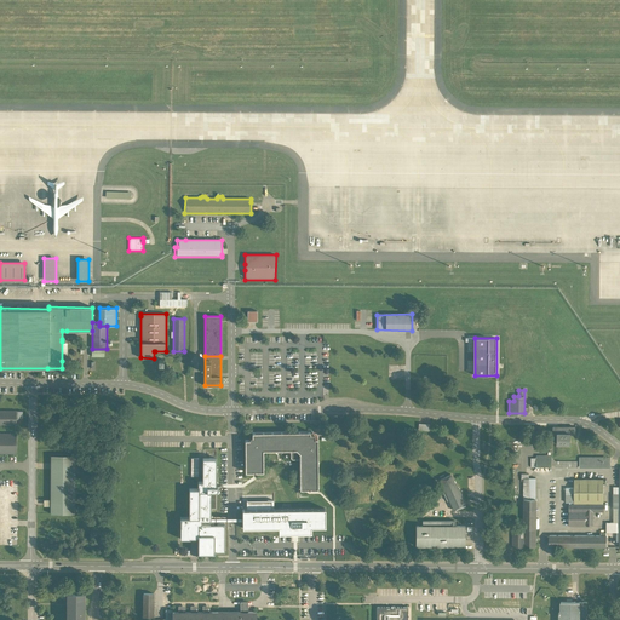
[(0,453),(16,453),(17,434),(0,432),(0,424),(17,425),(17,411),(0,409),(0,453)]
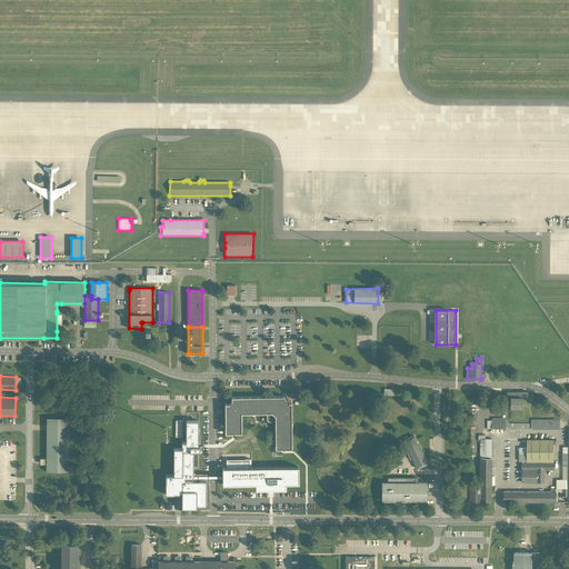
[(528,392),(508,391),(508,397),(511,397),(511,408),(523,408),(525,398),(528,398),(528,392)]
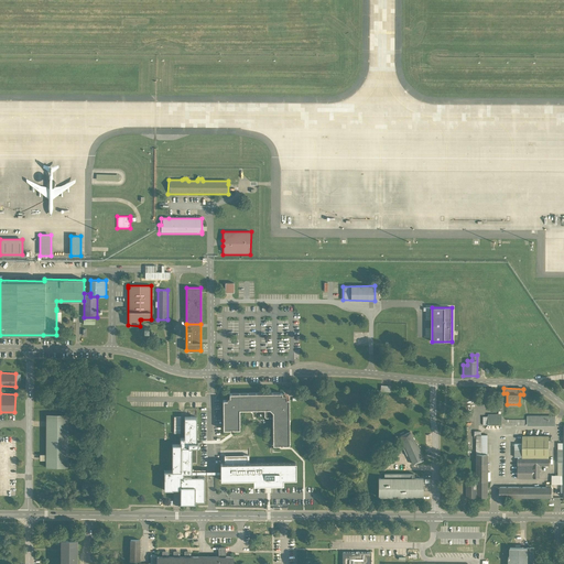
[(224,400),(224,430),(231,430),(239,429),(239,410),(258,409),(264,409),(269,409),(273,412),(273,418),(273,445),(283,445),(290,445),(289,400),(286,400),(286,397),(285,397),(284,396),(282,396),(282,393),(229,393),(229,398),(228,398),(227,399),(227,400),(224,400)]
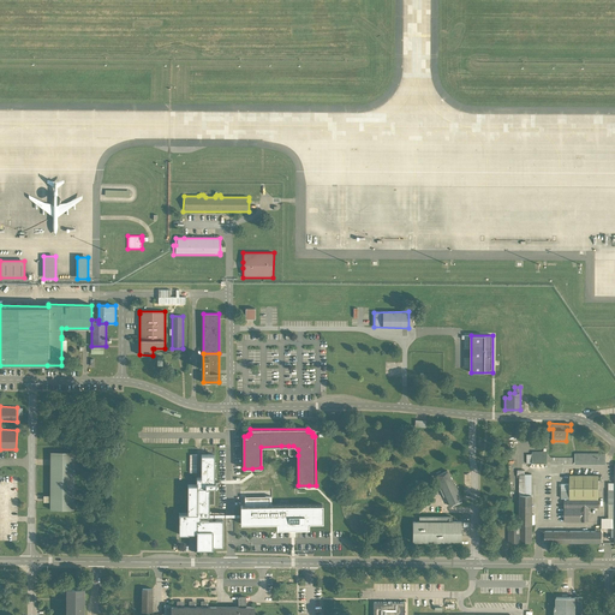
[(75,452),(51,452),(51,459),(51,502),(51,511),(75,511),(75,452)]
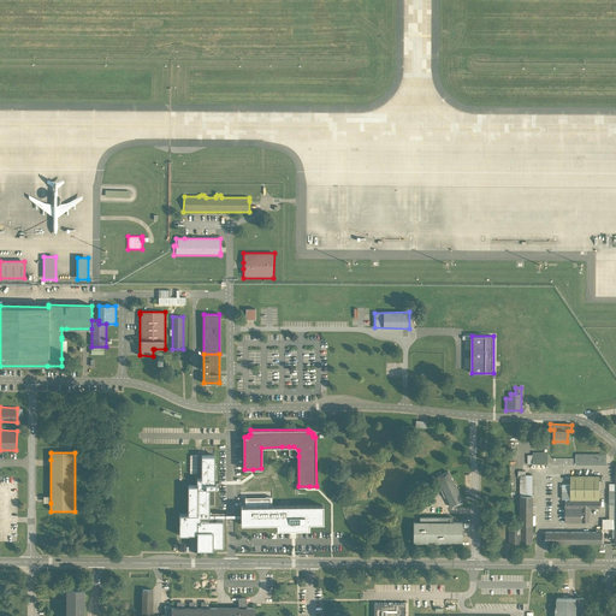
[(214,455),(201,455),(201,479),(197,479),(197,485),(189,485),(188,485),(188,514),(179,514),(179,519),(179,534),(197,534),(196,549),(213,549),(213,546),(223,546),(223,520),(200,520),(200,516),(209,516),(209,514),(209,490),(214,490),(217,487),(217,485),(217,483),(214,483),(214,455)]
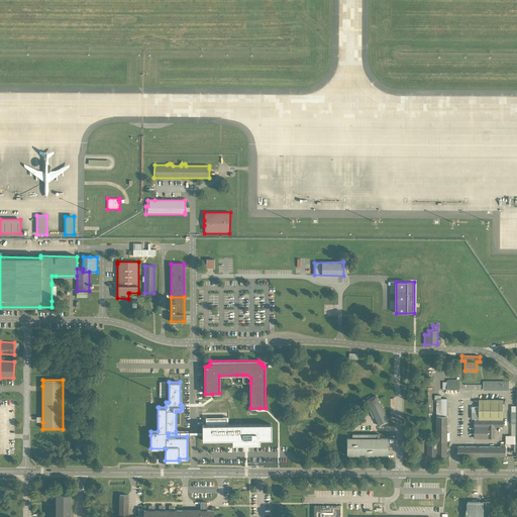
[(509,382),(483,382),(483,384),(483,389),(509,390),(509,382)]
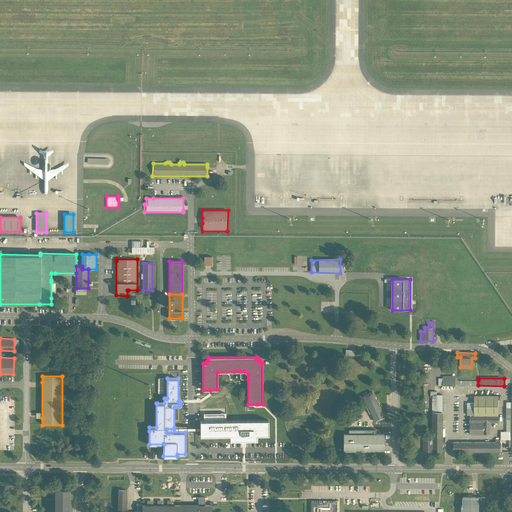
[(384,417),(372,392),(363,396),(375,422),(376,421),(384,417)]
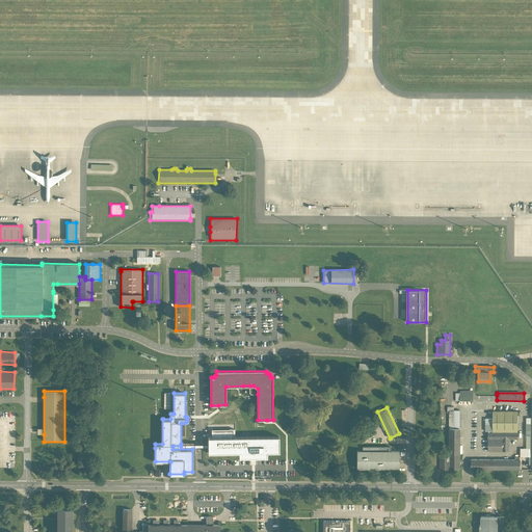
[(459,471),(461,410),(450,410),(449,470),(459,471)]
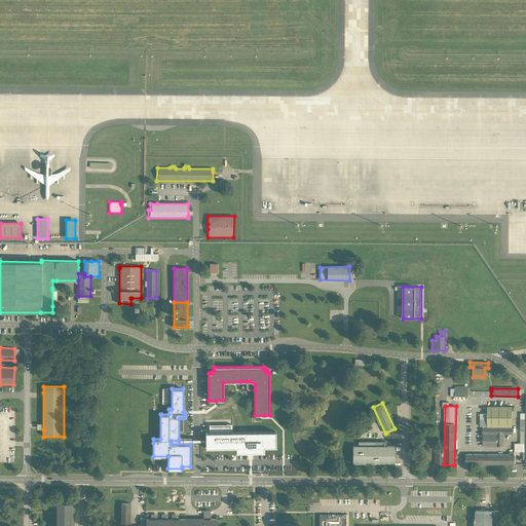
[(513,408),(487,408),(487,425),(513,425),(513,408)]
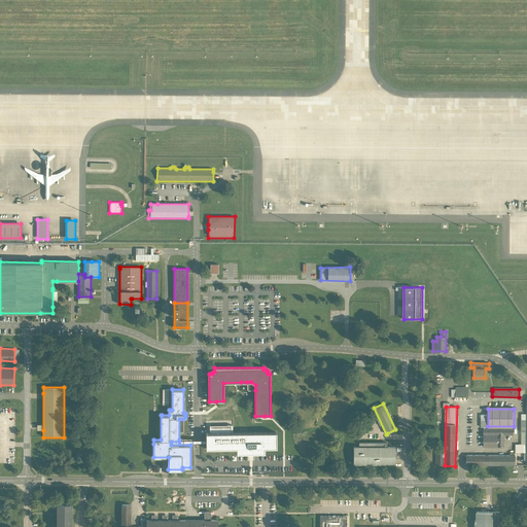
[(206,440),(206,442),(206,449),(237,448),(237,450),(237,453),(248,453),(251,453),(254,453),(265,453),(265,449),(265,448),(277,448),(276,432),(233,433),(233,425),(210,426),(210,433),(206,433),(206,440)]
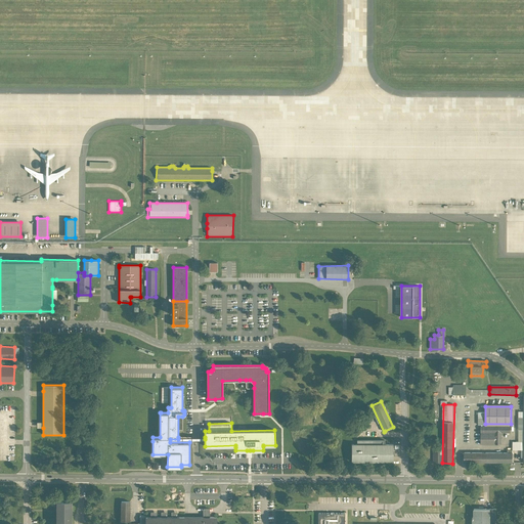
[(495,436),(480,435),(480,444),(494,445),(495,436)]
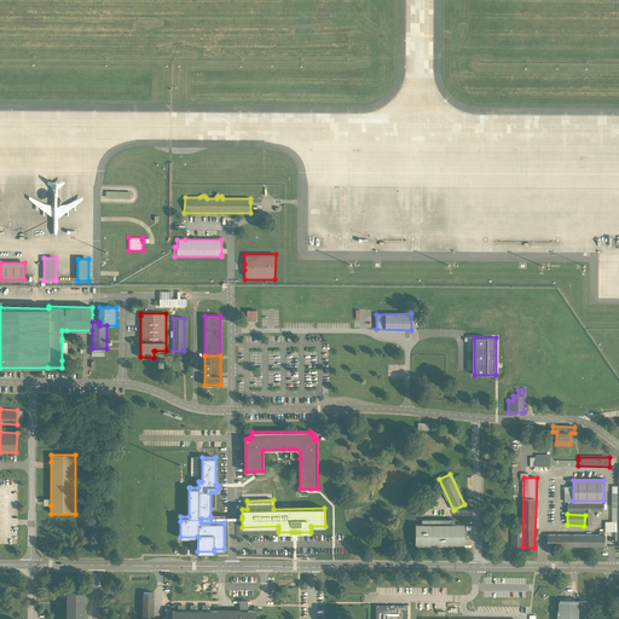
[(416,525),(415,525),(415,545),(464,545),(464,525),(455,525),(421,525),(416,525)]
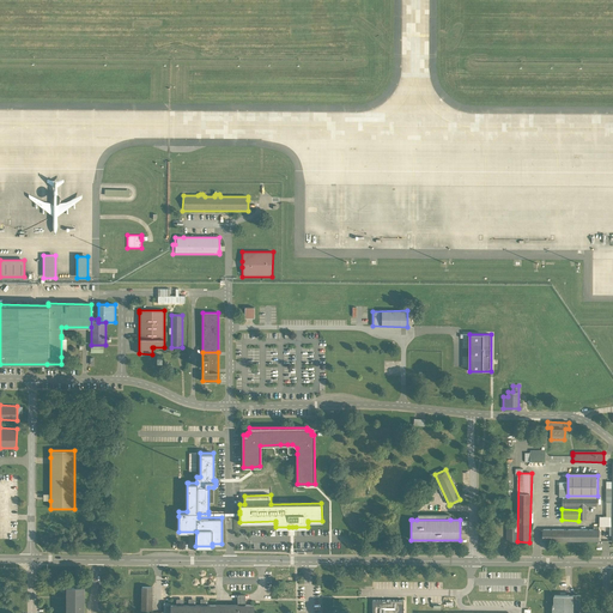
[(601,532),(540,530),(540,541),(545,541),(596,541),(601,542),(601,532)]
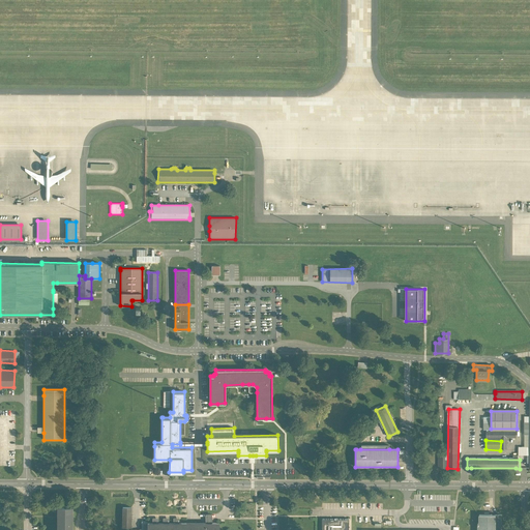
[(64,506),(57,506),(57,517),(57,518),(56,529),(72,529),(72,506),(71,506),(64,506)]
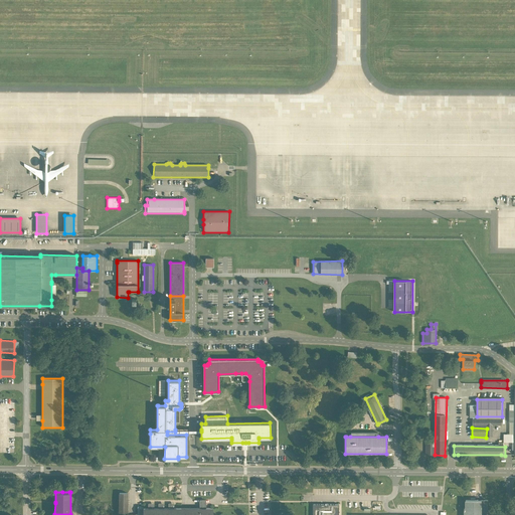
[(487,514),(487,500),(466,500),(465,514),(487,514)]
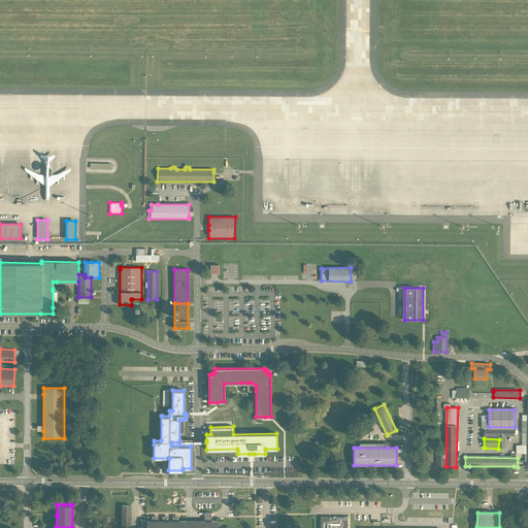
[(347,527),(347,517),(321,517),(320,527),(347,527)]
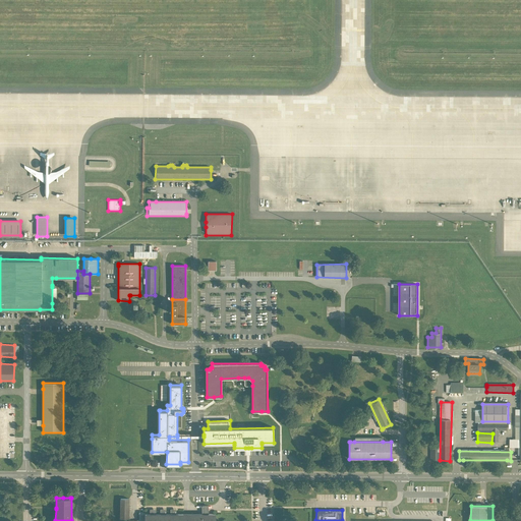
[(140,520),(141,514),(145,514),(145,513),(145,512),(138,512),(138,520),(136,520),(140,520)]
